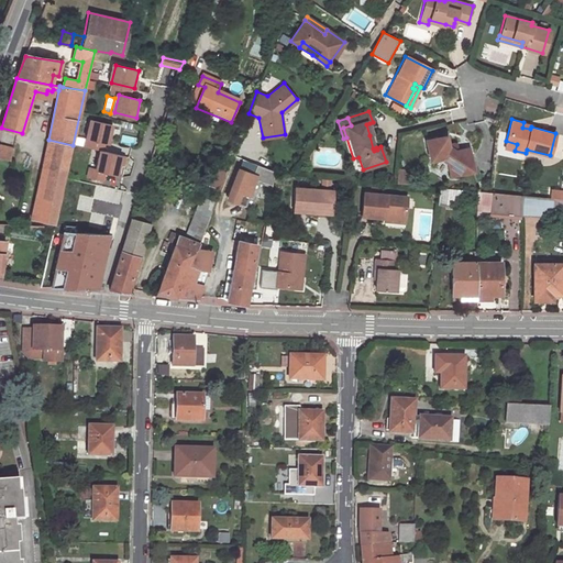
[(92,121),(87,145),(109,151),(114,127),(92,121)]
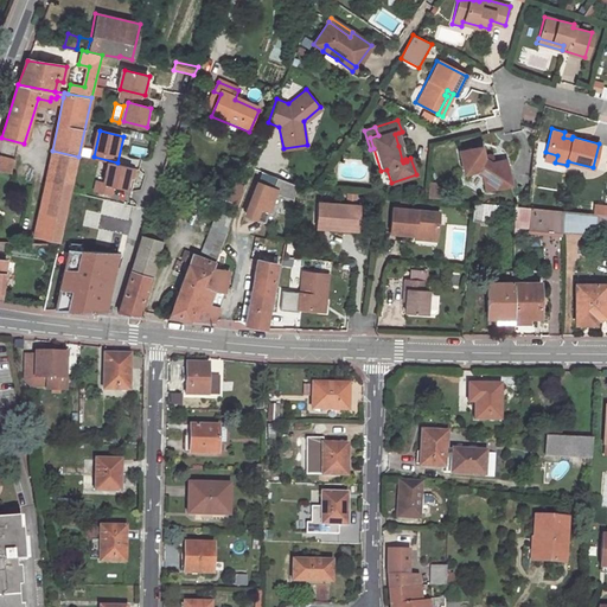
[(474,171),(483,176),(486,190),(510,184),(505,160),(493,163),(491,163),(483,158),(483,155),(480,147),(460,152),(465,173),(474,171)]
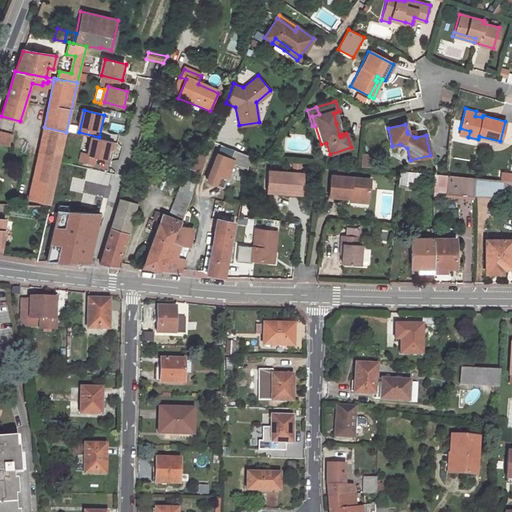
[(66,132),(44,127),(28,198),(50,203),(55,179),(66,132)]
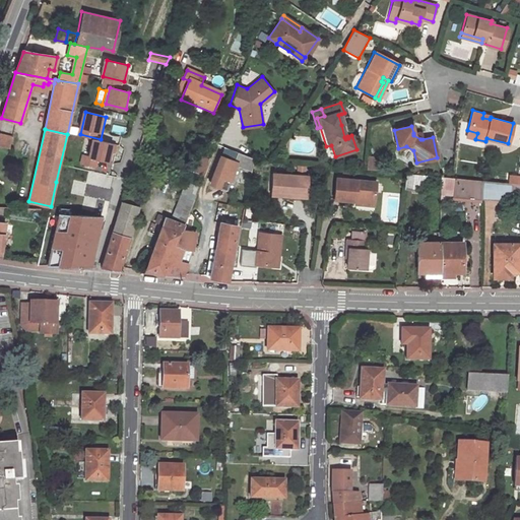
[(466,136),(475,139),(477,133),(467,130),(466,136)]
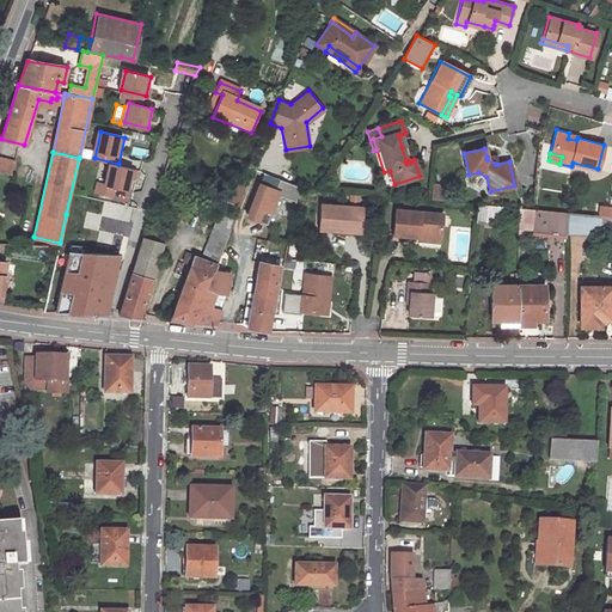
[(0,170),(11,173),(16,159),(1,155),(0,155),(0,170)]
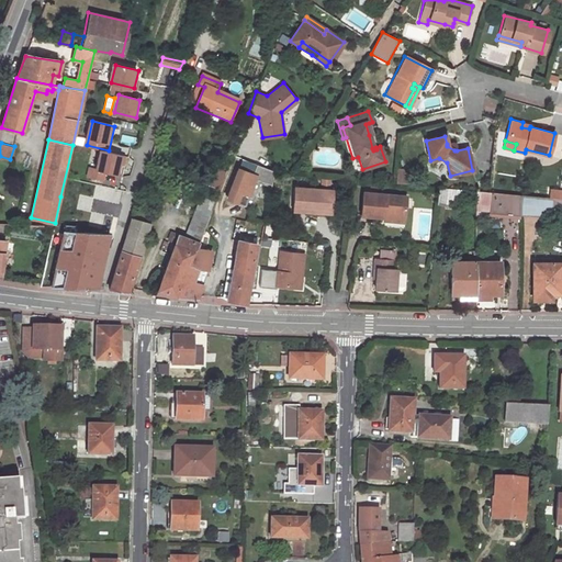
[(102,152),(98,169),(108,171),(120,173),(123,157),(102,152)]
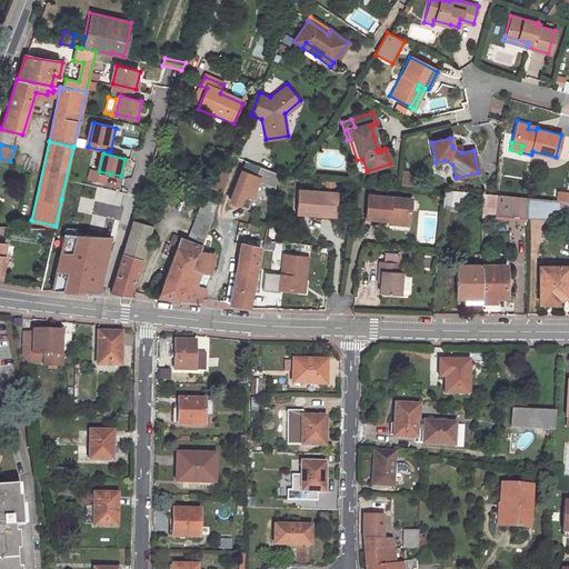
[(221,189),(227,172),(206,166),(200,182),(221,189)]
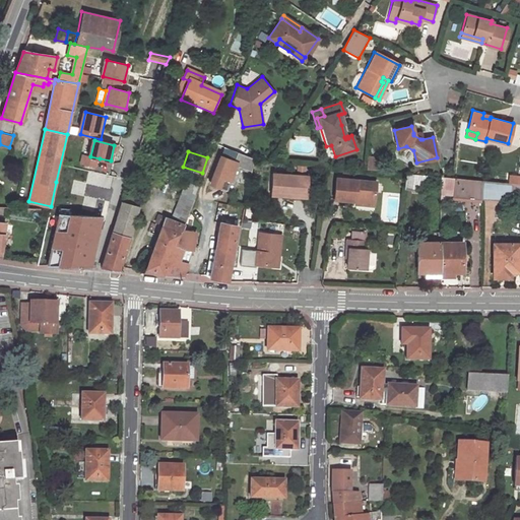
[(223,157),(218,158),(209,182),(214,184),(213,186),(225,191),(236,166),(251,172),(253,160),(237,153),(233,161),(223,157)]
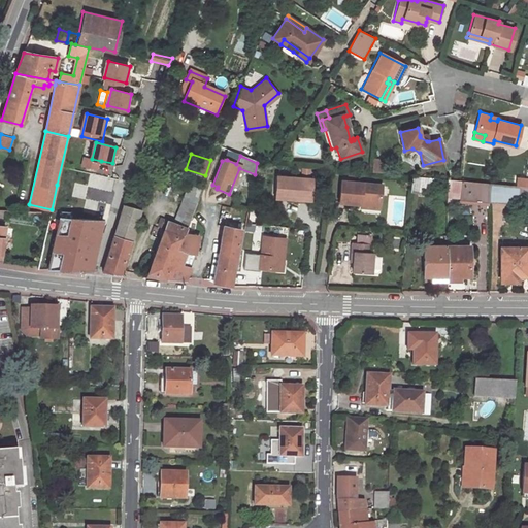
[(99,169),(101,161),(92,159),(85,157),(83,166),(99,169)]
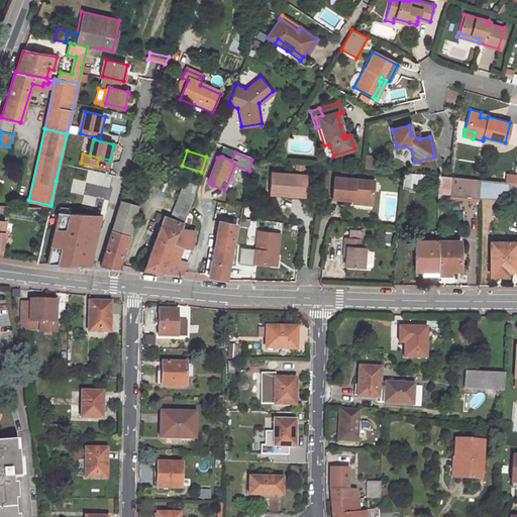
[(296,165),(295,175),(303,176),(304,166),(296,165)]
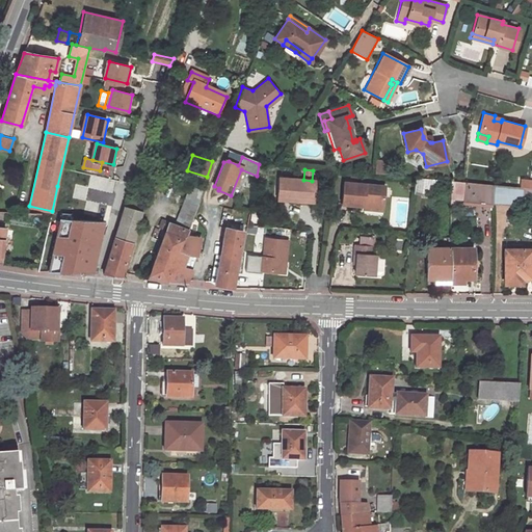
[(303,180),(277,178),(275,201),(296,202),(297,197),(314,198),(315,181),(312,181),(303,180)]
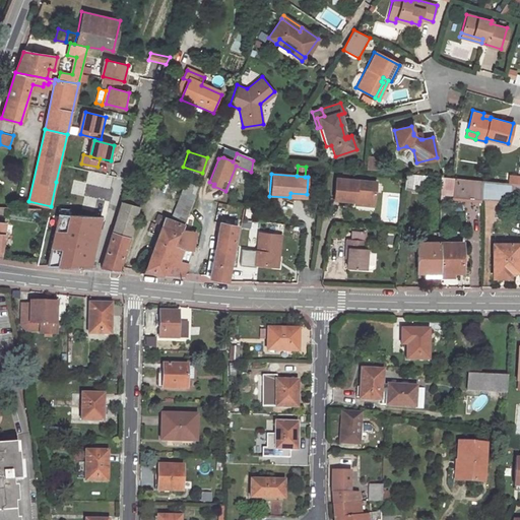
[(404,183),(416,184),(416,175),(405,174),(404,183)]
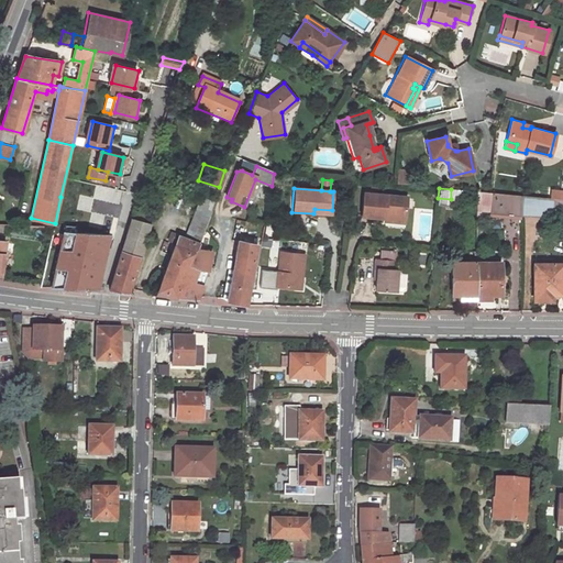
[(561,190),(550,189),(550,198),(554,198),(560,199),(561,190)]
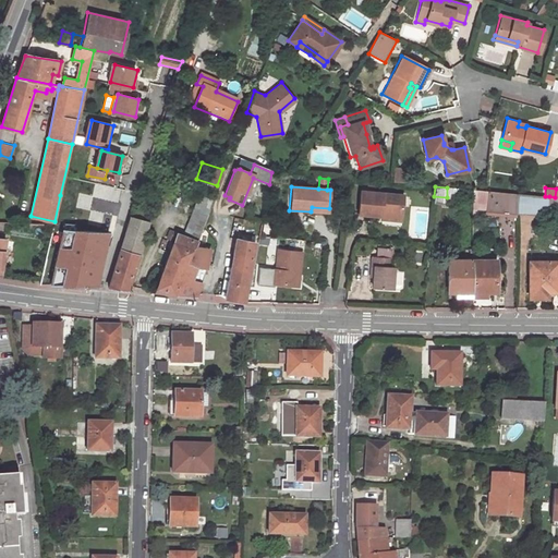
[(474,191),(473,210),(516,214),(516,194),(474,191)]
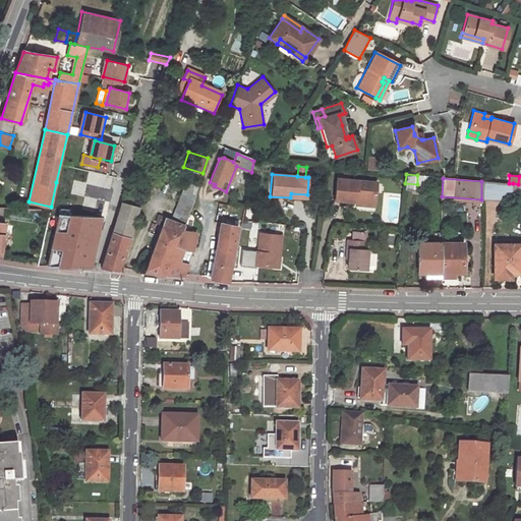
[(377,183),(337,179),(335,199),(356,201),(374,203),(377,183)]
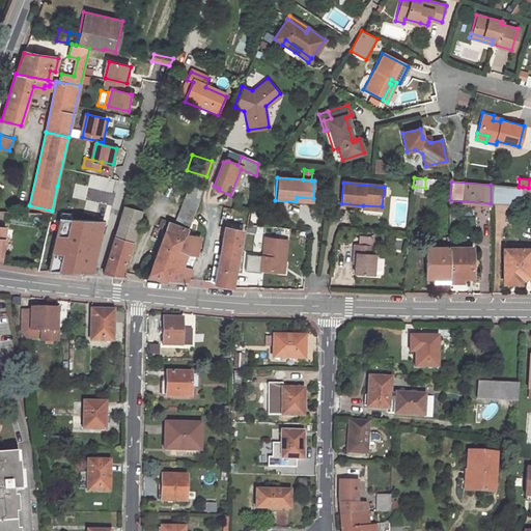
[(491,203),(521,205),(523,187),(519,187),(491,185),(491,203)]
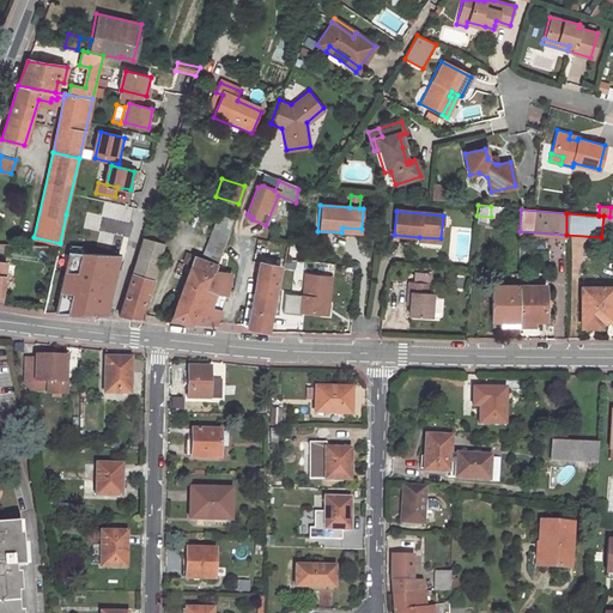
[(56,259),(79,263),(87,266),(97,220),(66,214),(60,243),(56,259)]
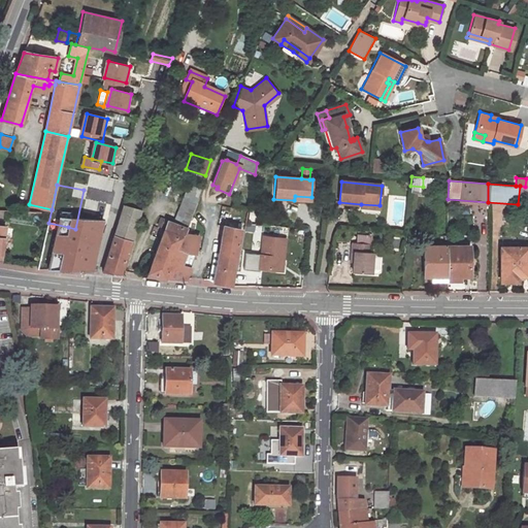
[(201,191),(191,188),(174,225),(187,229),(201,191)]
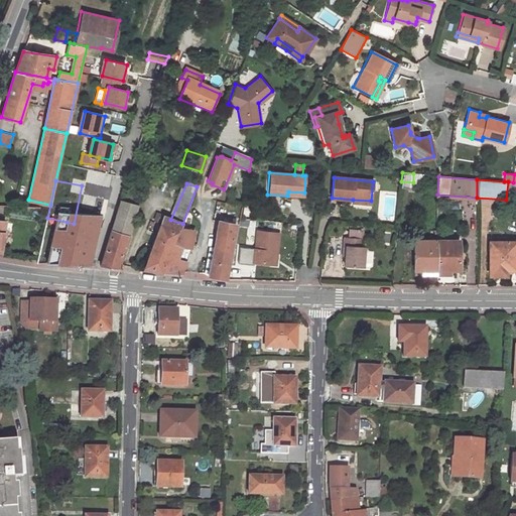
[(138,205),(140,198),(124,192),(122,200),(138,205)]
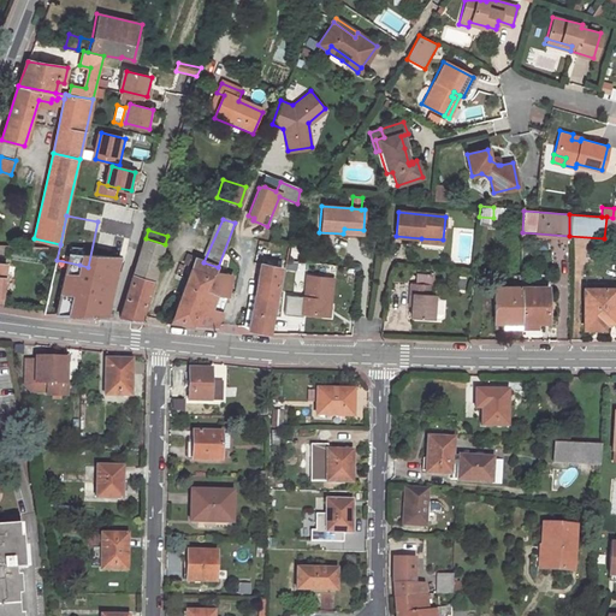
[(159,261),(165,244),(146,238),(140,254),(159,261)]
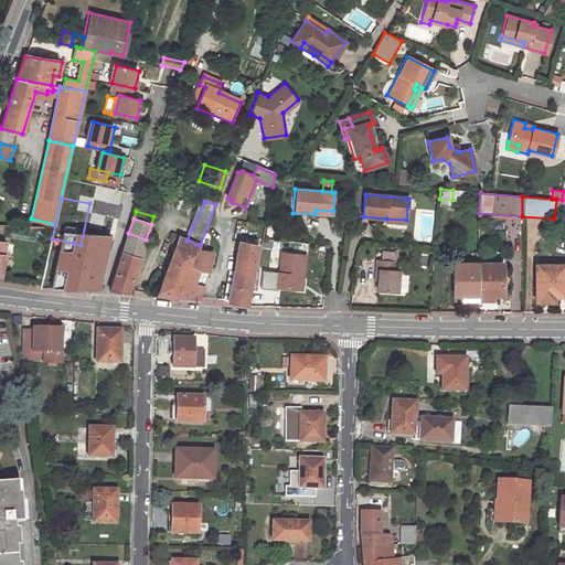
[(146,240),(128,233),(110,289),(109,291),(129,294),(146,240)]
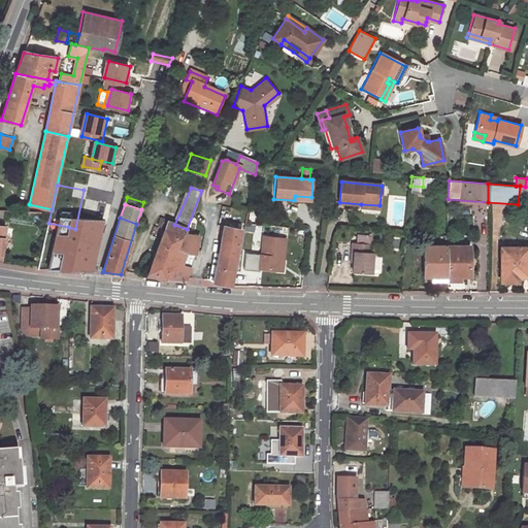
[(58,268),(68,227),(48,223),(38,266),(38,269),(58,268)]
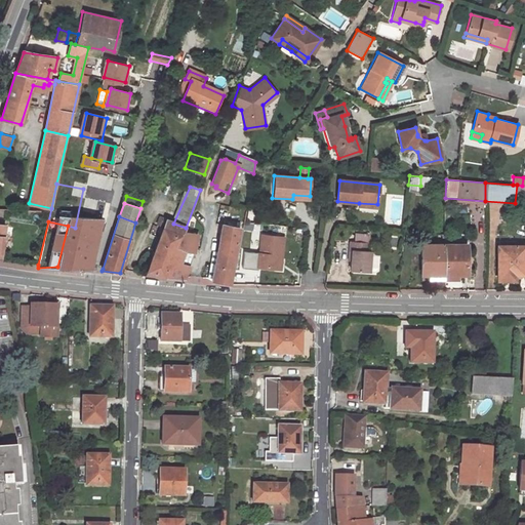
[(168,221),(165,230),(179,236),(184,234),(184,232),(186,228),(173,224),(168,221)]
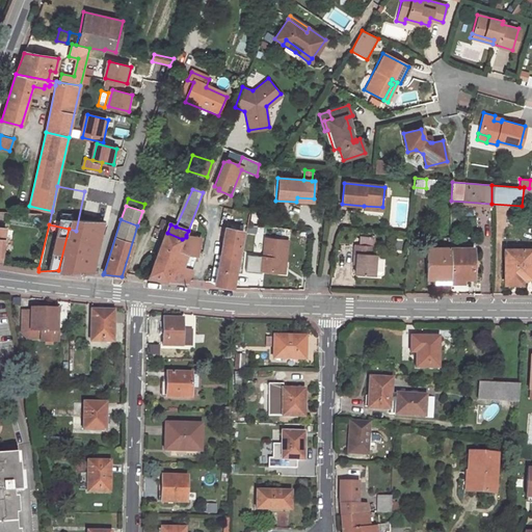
[(233,286),(238,261),(243,234),(232,232),(227,231),(220,258),(216,257),(211,280),(216,281),(215,284),(232,287),(233,286)]
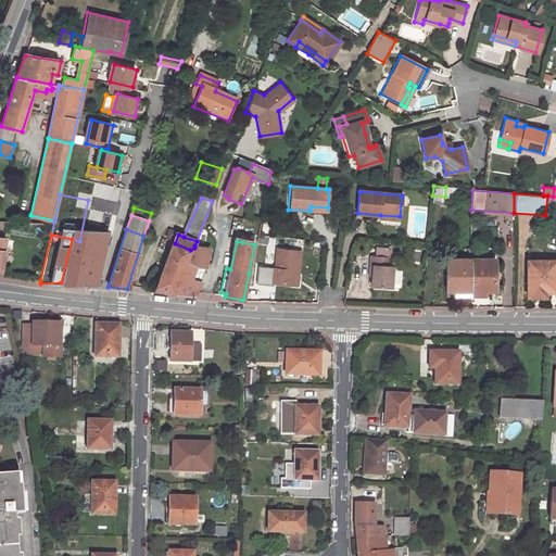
[(175,243),(173,243),(164,266),(181,273),(190,250),(175,243)]
